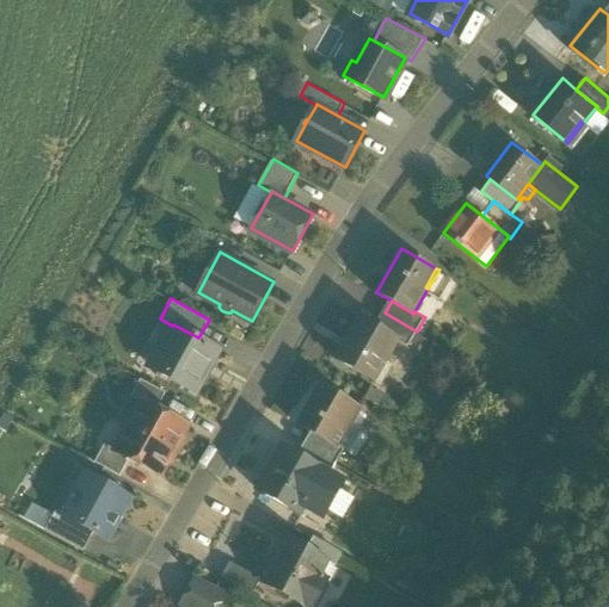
[(408,345),(417,332),(385,313),(377,324),(400,338),(399,340),(408,345)]
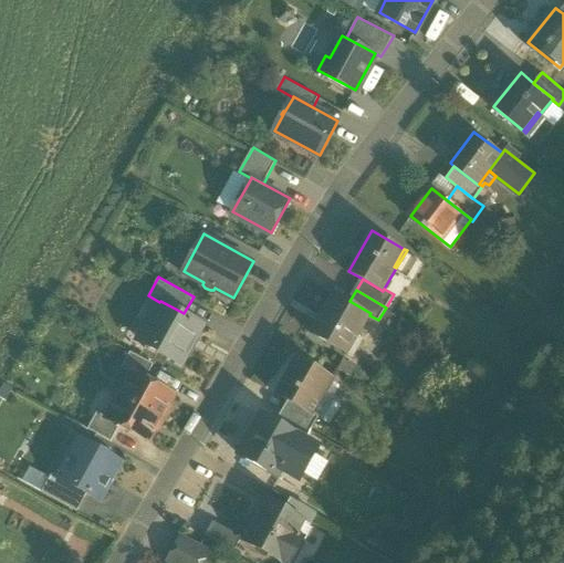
[(312,332),(347,353),(369,315),(371,313),(350,301),(335,293),(312,332)]
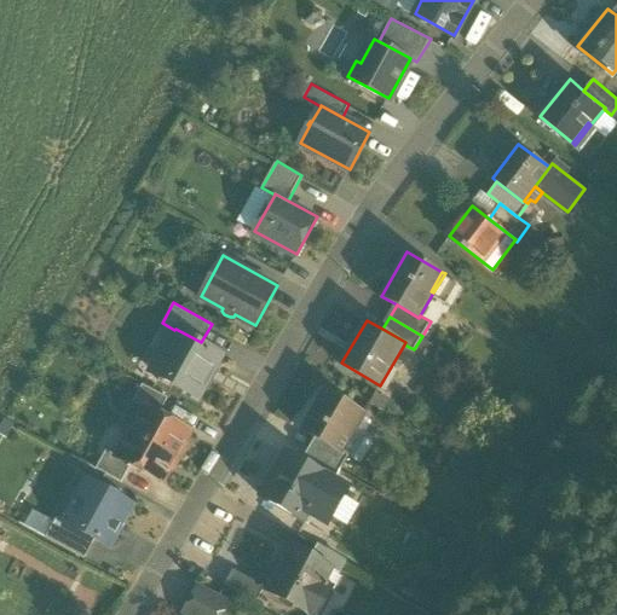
[(160,375),(199,396),(223,354),(201,342),(176,329),(174,330),(162,353),(166,354),(160,375)]
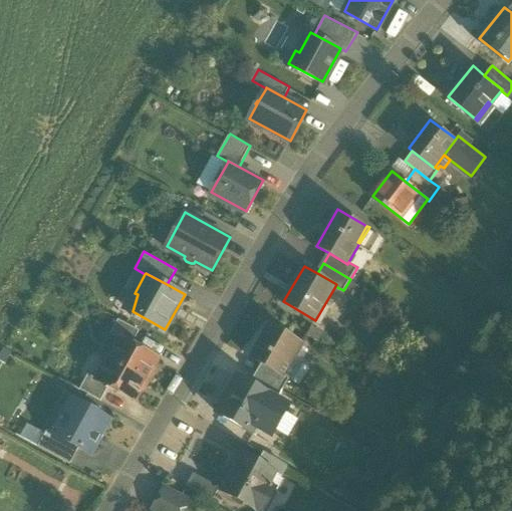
[(120,337),(133,343),(141,329),(119,318),(110,333),(119,338),(120,337)]
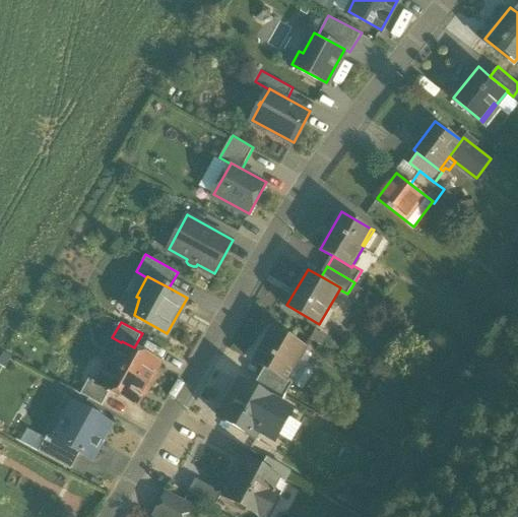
[(268,369),(286,379),(286,378),(295,364),(293,363),(303,344),(274,328),(255,361),(268,369)]
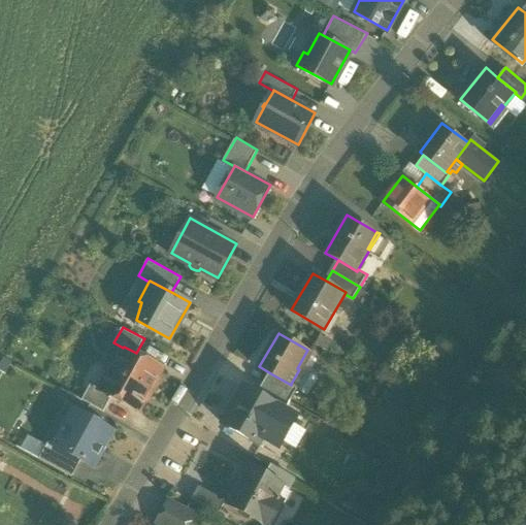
[(123,348),(111,367),(152,390),(163,368),(136,353),(124,347),(123,348)]
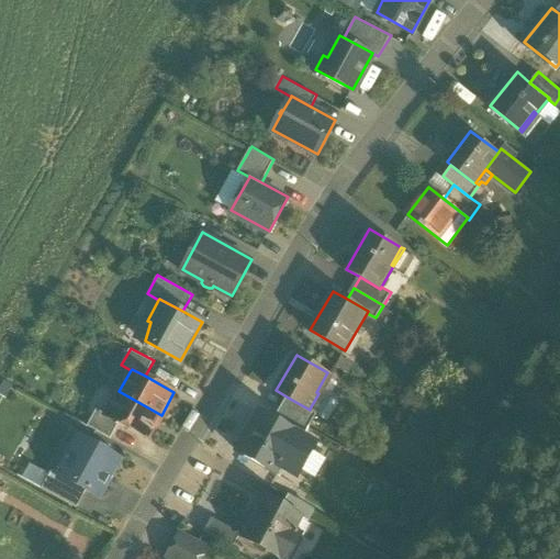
[(316,392),(318,393),(329,373),(327,372),(316,392)]
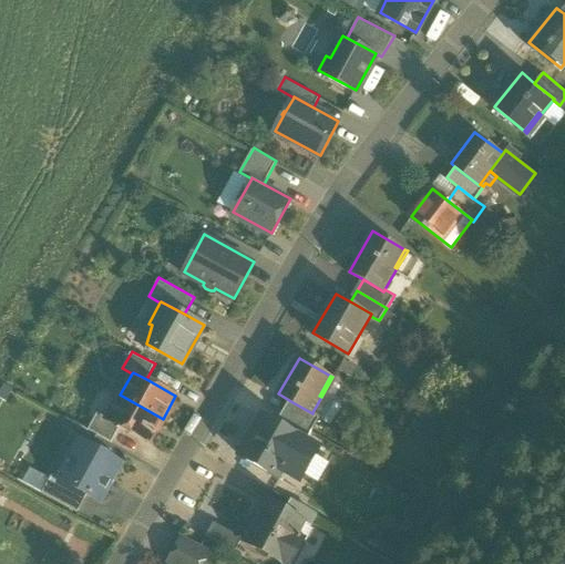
[(150,442),(163,419),(120,395),(108,417),(108,418),(121,426),(150,442)]
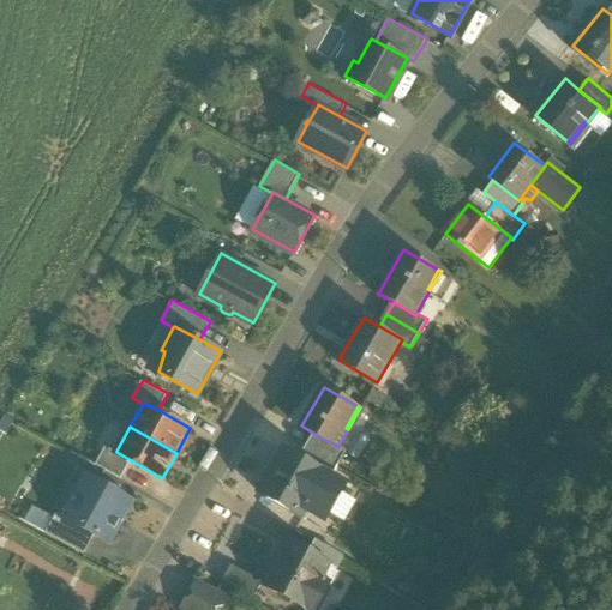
[(317,435),(310,447),(339,464),(347,451),(339,446),(339,447),(317,435)]
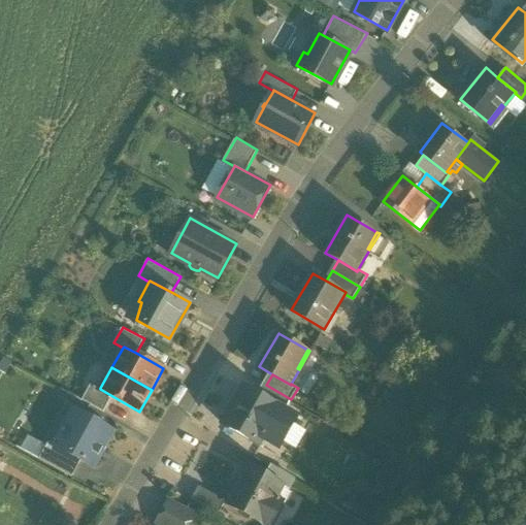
[(83,399),(104,411),(112,396),(100,389),(100,388),(91,383),(83,399)]
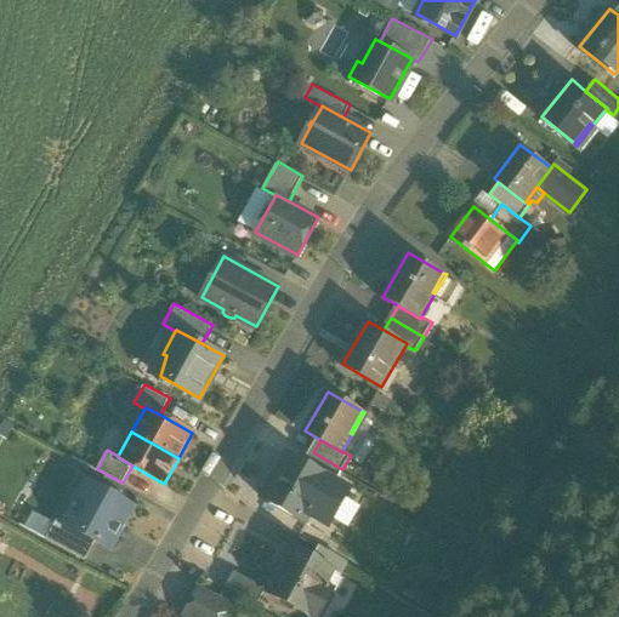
[(336,481),(342,469),(313,452),(306,464),(329,478),(336,481)]
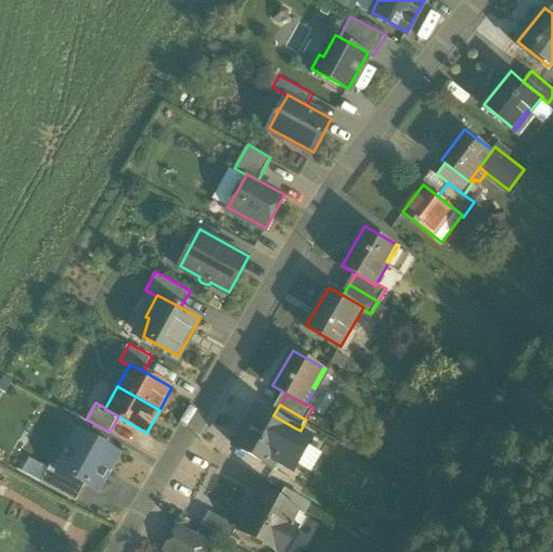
[(236,445),(271,465),(294,427),(273,415),(259,407),(236,445)]
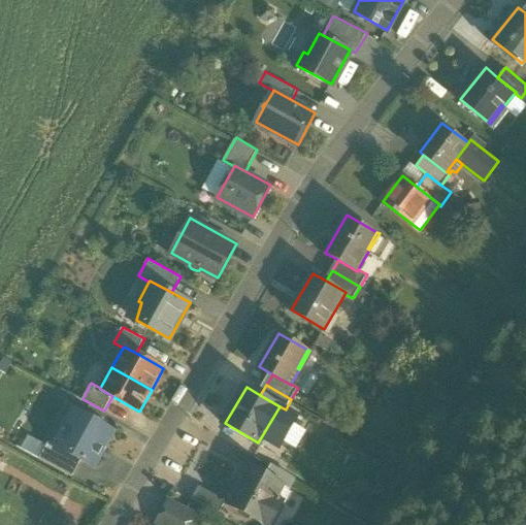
[(286,409),(280,406),(258,443),(259,443),(263,435),(281,446),(297,417),(286,409)]
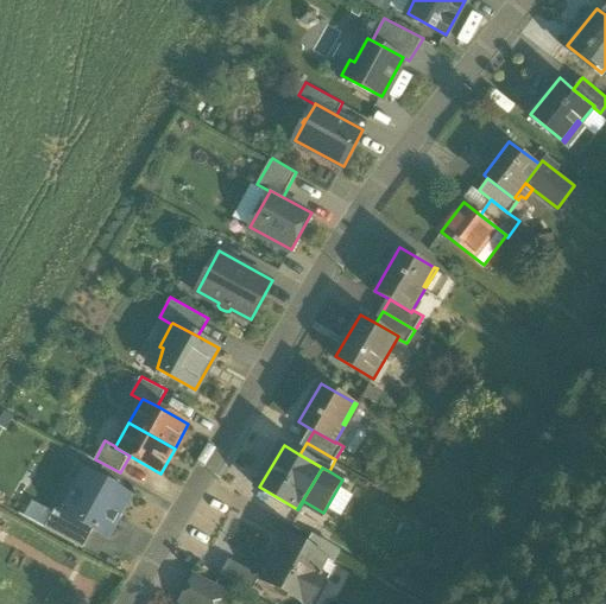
[(86,470),(76,488),(80,489),(94,474),(86,470)]
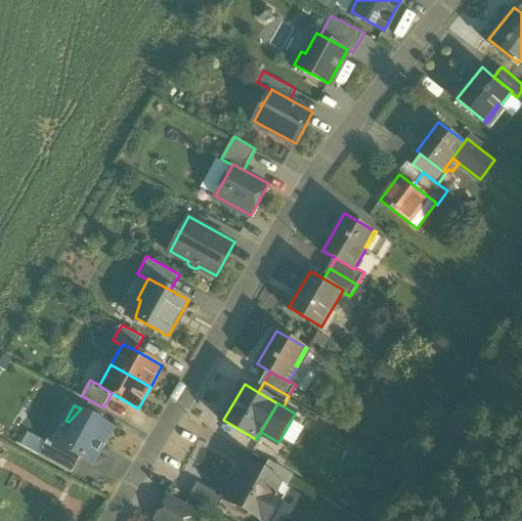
[(81,456),(93,463),(114,427),(81,408),(69,422),(66,421),(54,439),(54,440),(81,456)]
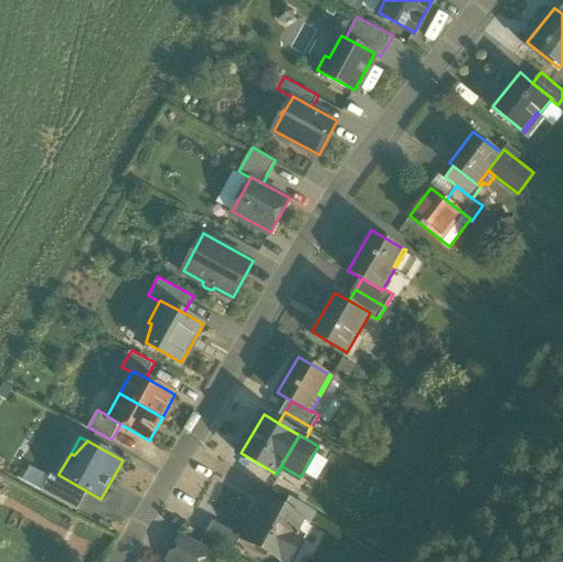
[(43,489),(78,509),(87,491),(59,475),(59,474),(53,472),(43,489)]
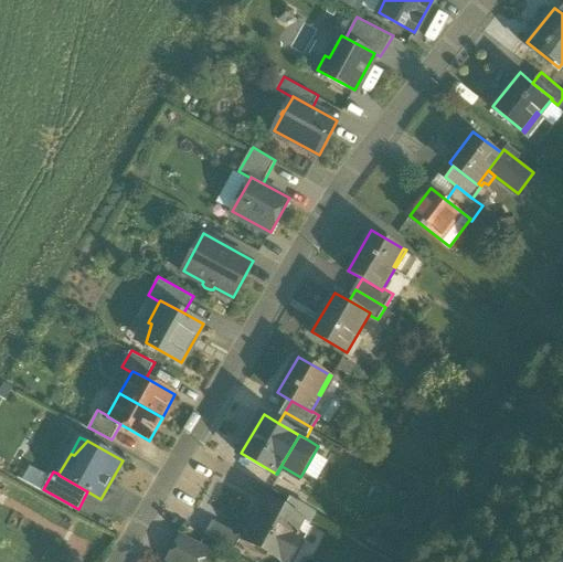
[(420,480),(401,511),(416,520),(435,489),(420,480)]
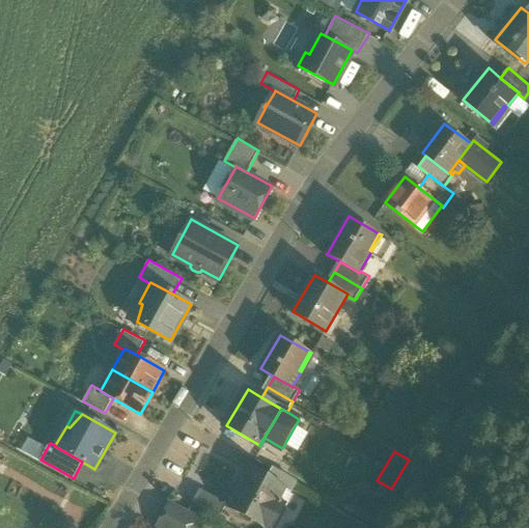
[(268,478),(291,492),(297,480),(274,467),(268,478)]
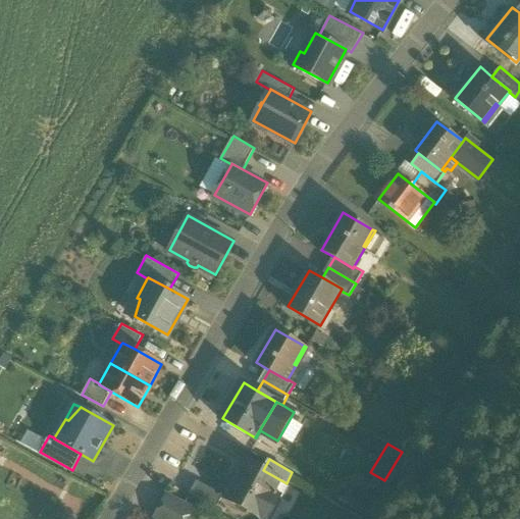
[(227,498),(265,518),(266,518),(287,483),(263,470),(247,460),(227,498)]
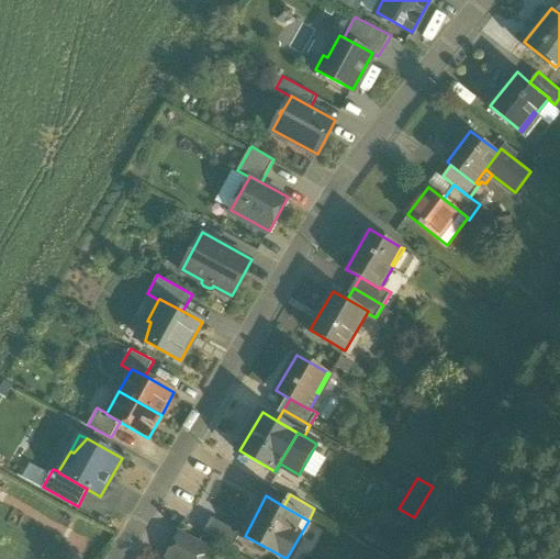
[(220,537),(234,546),(242,533),(213,517),(205,530),(220,537)]
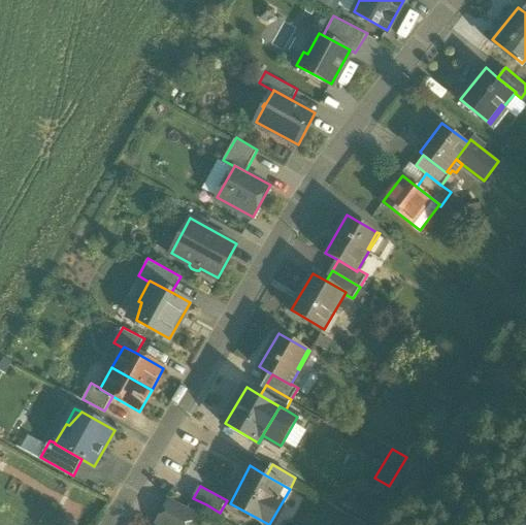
[(158,523),(161,524),(189,524),(196,514),(170,499),(158,523)]
